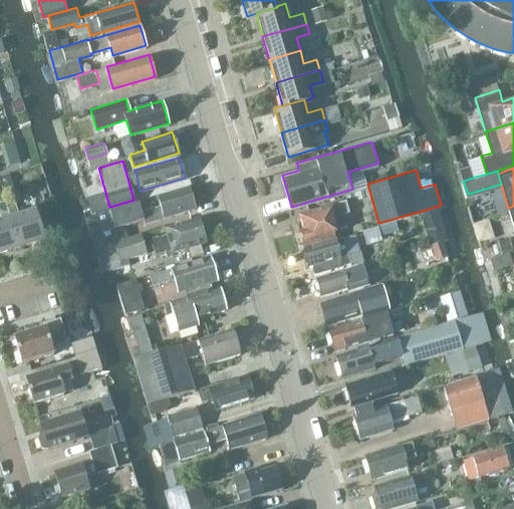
[(160,206),(142,212),(140,202),(109,211),(114,228),(124,225),(144,220),(145,223),(195,208),(189,187),(157,196),(160,206)]
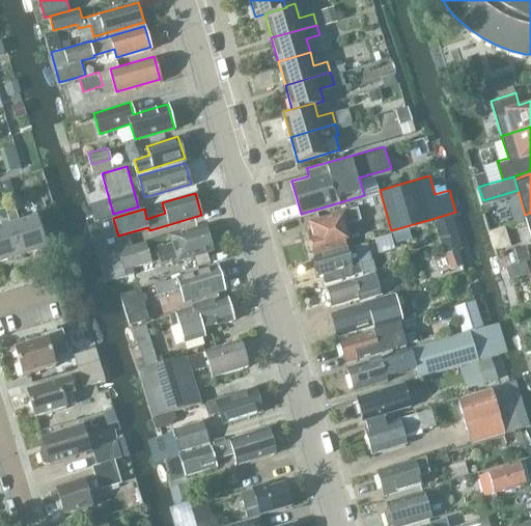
[(311,238),(308,242),(309,248),(314,249),(315,251),(346,242),(340,222),(350,219),(350,221),(361,217),(358,204),(308,219),(312,233),(310,234),(311,238)]
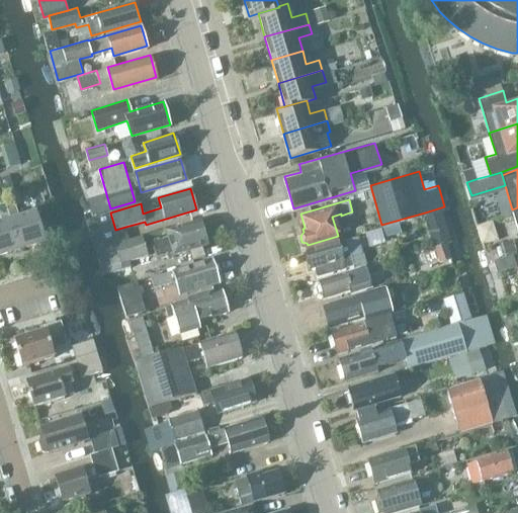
[(15,200),(7,203),(20,248),(46,240),(37,214),(20,218),(15,200)]
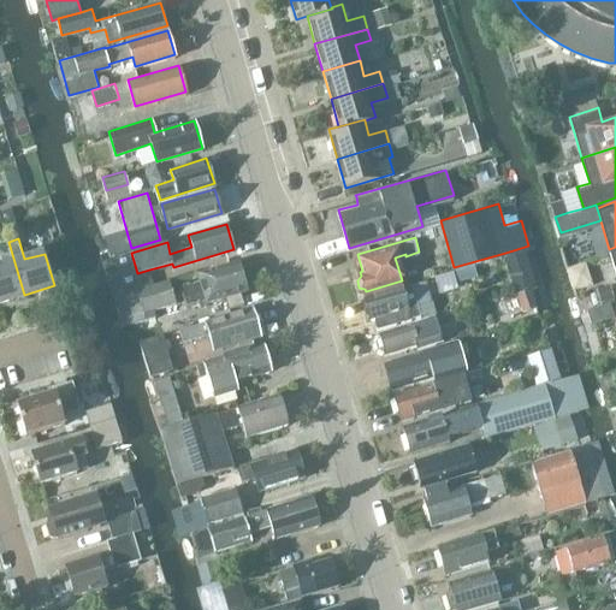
[(0,253),(4,266),(0,266),(0,301),(24,295),(9,242),(0,243),(0,253)]
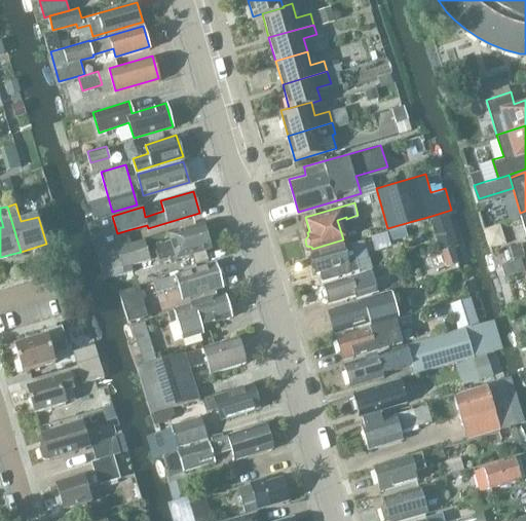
[(448,212),(431,216),(440,247),(461,240),(457,226),(453,227),(448,212)]
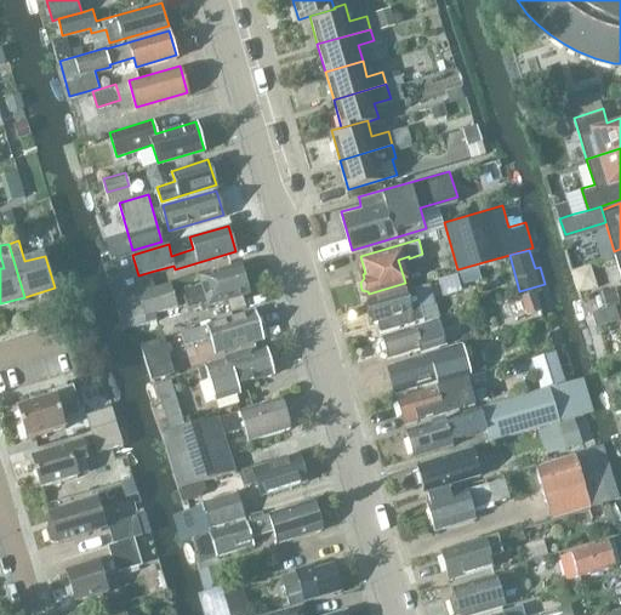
[(138,275),(132,255),(132,252),(115,257),(126,295),(154,286),(151,272),(138,275)]
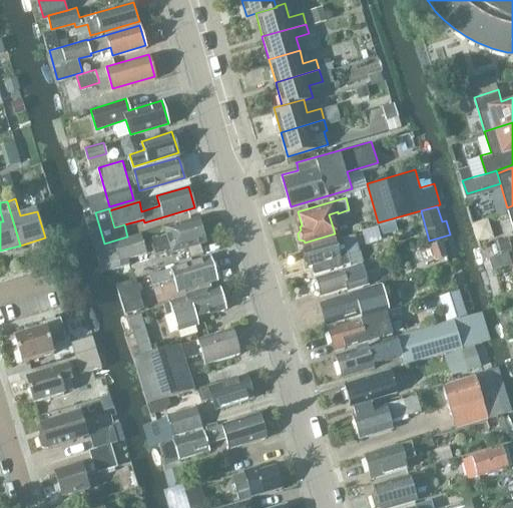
[(155,255),(171,249),(172,251),(187,246),(190,257),(203,254),(200,243),(204,241),(197,217),(164,226),(167,234),(150,239),(155,255)]
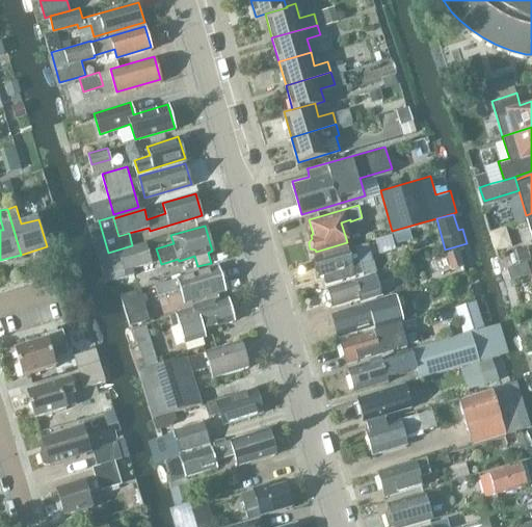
[(324,273),(326,282),(364,270),(365,275),(378,271),(369,240),(355,244),(316,256),(317,259),(314,262),(316,269),(320,271),(321,274),(324,273)]
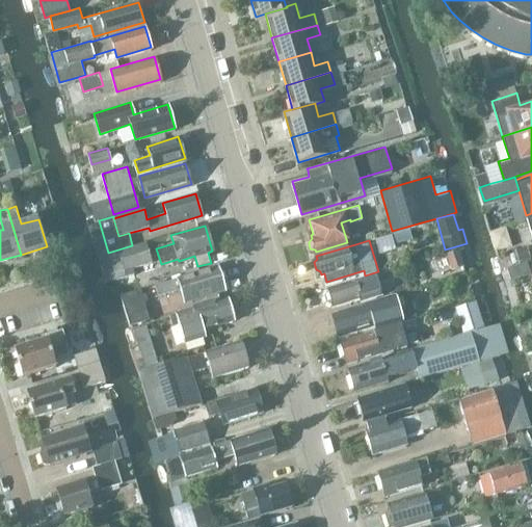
[(124,269),(132,267),(152,261),(147,243),(133,247),(118,252),(124,269)]
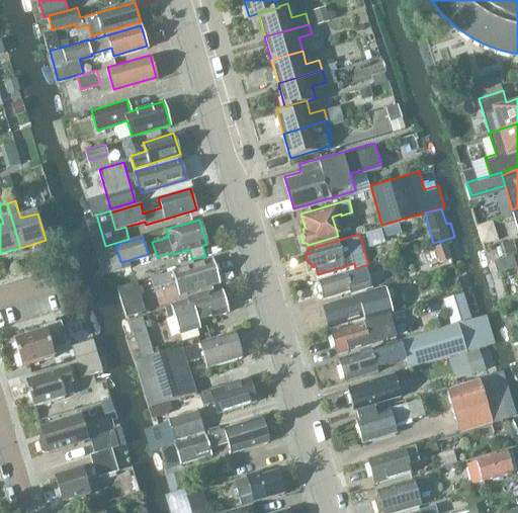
[(128,239),(105,246),(112,270),(131,265),(128,260),(120,262),(115,245),(130,241),(128,239)]
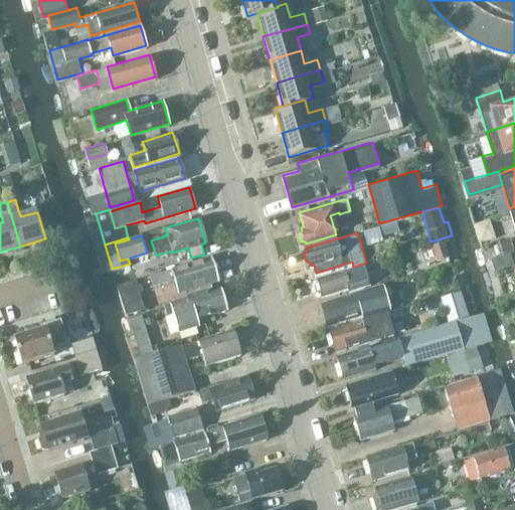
[(431,243),(436,258),(450,252),(445,238),(431,243)]
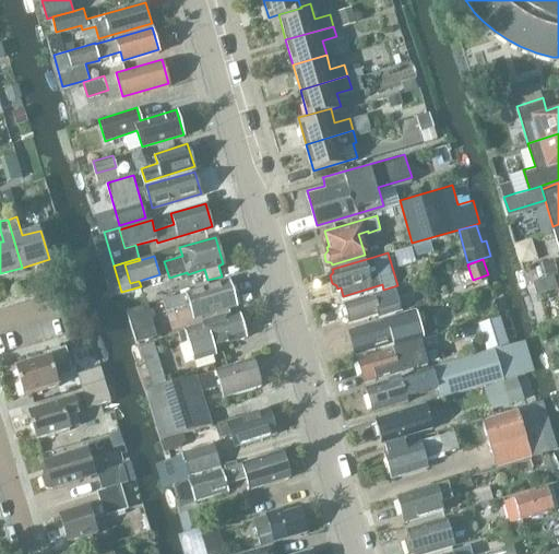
[(228,277),(161,296),(165,310),(189,304),(192,315),(235,302),(228,277)]
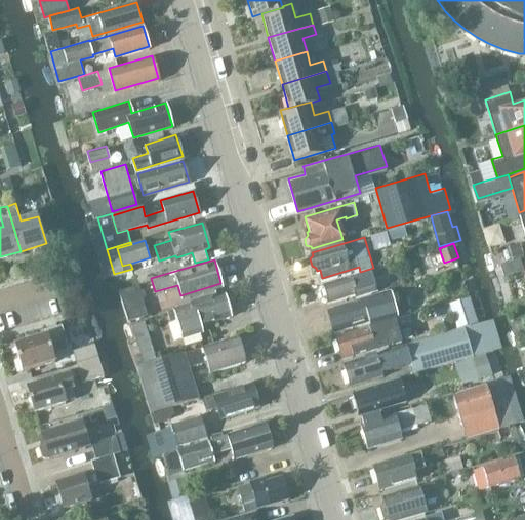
[(323,282),(324,285),(322,289),(323,294),(327,296),(328,300),(356,291),(357,293),(379,286),(374,268),(373,268),(360,272),(323,282)]
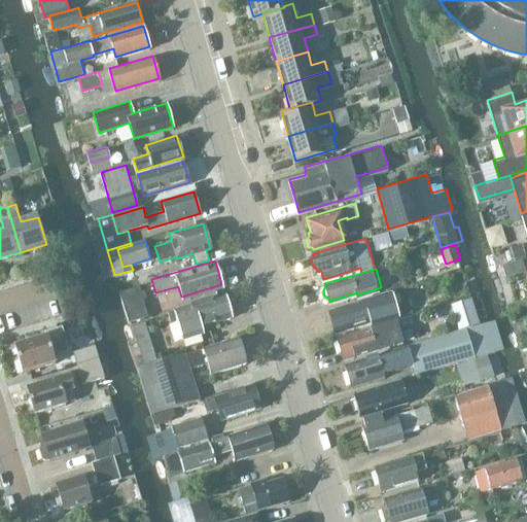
[(135,285),(119,290),(129,320),(144,316),(142,309),(135,285)]
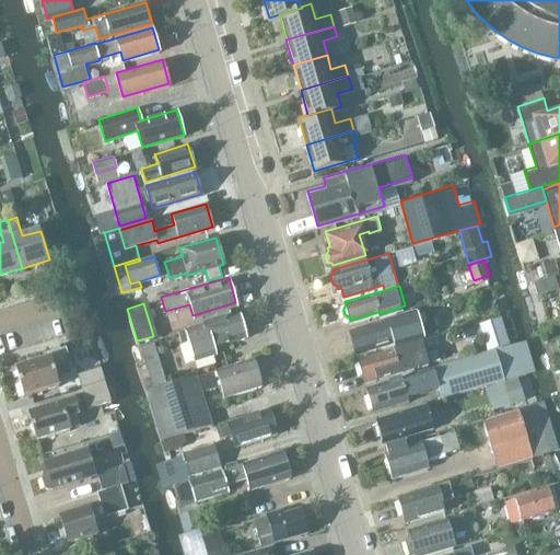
[(398,345),(421,337),(440,332),(431,303),(349,327),(356,351),(397,339),(398,345)]
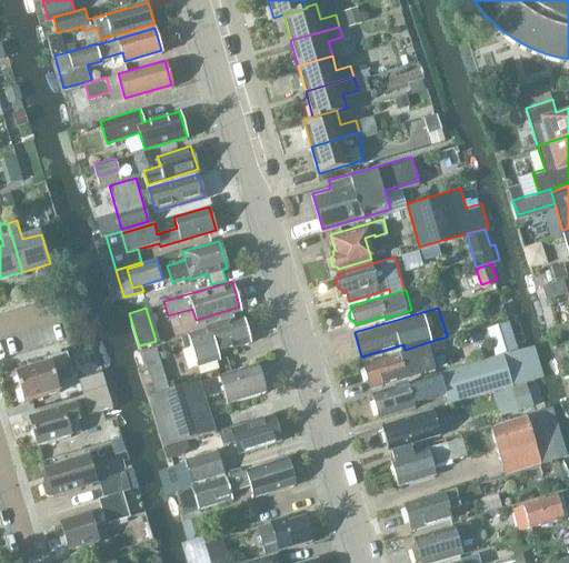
[(185,348),(190,347),(196,365),(221,359),(219,351),(251,341),(250,339),(253,338),(255,335),(252,325),(249,324),(247,325),(245,318),(181,337),(185,348)]
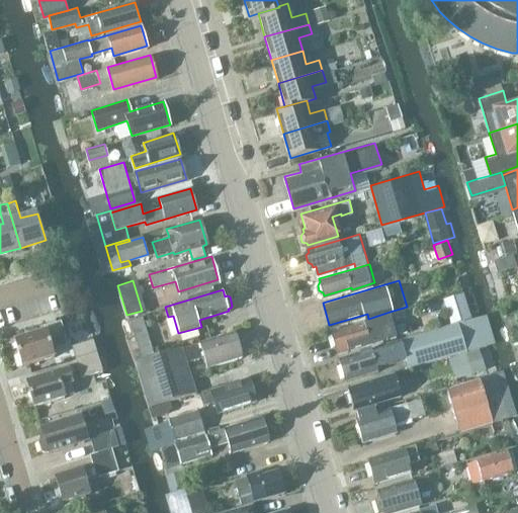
[(463,289),(444,295),(452,322),(459,320),(471,316),(463,289)]
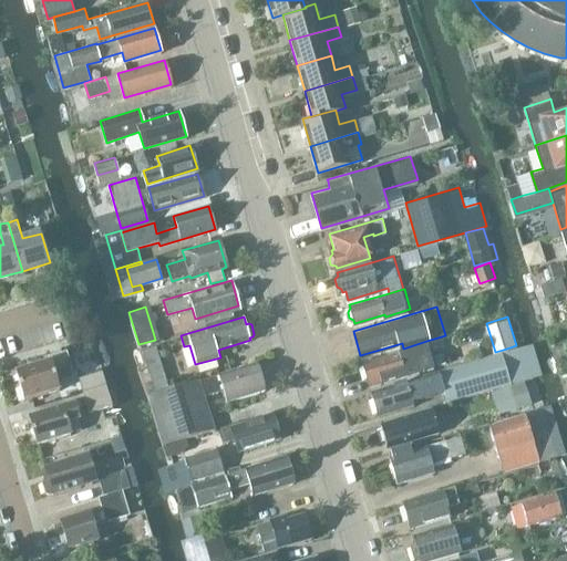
[(426,341),(403,349),(362,361),(370,384),(434,364),(426,341)]
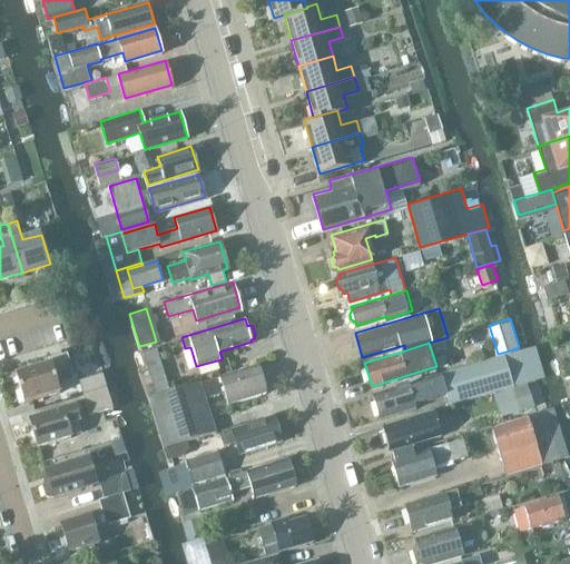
[(157,347),(144,352),(148,369),(163,365),(157,347)]
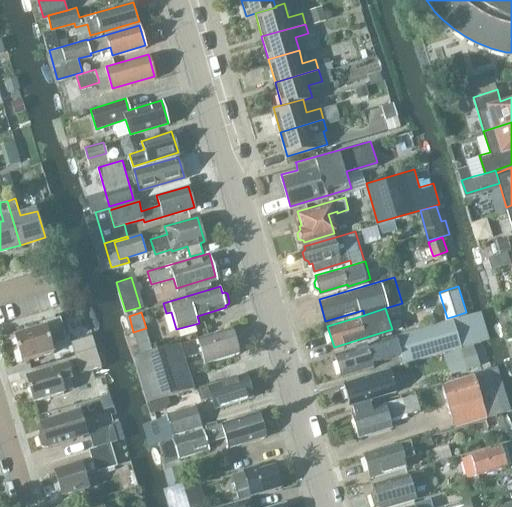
[(50,336),(65,332),(60,315),(45,319),(46,323),(16,333),(23,358),(54,349),(50,336)]
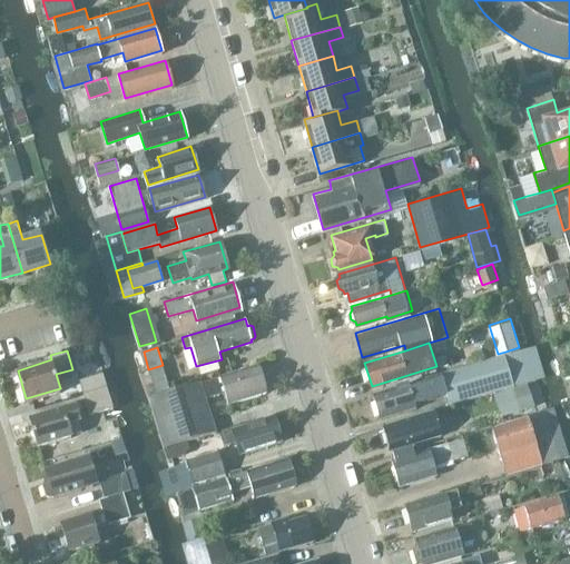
[(495,355),(440,370),(445,392),(449,403),(516,382),(505,352),(498,354),(495,355)]
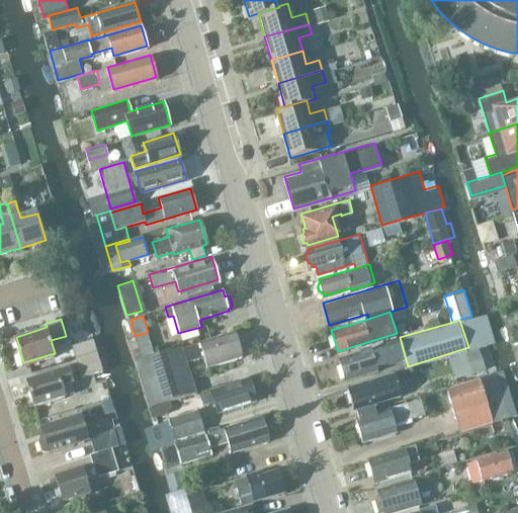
[(235,332),(183,348),(187,362),(205,356),(208,366),(242,355),(241,352),(245,348),(243,342),(238,341),(235,332)]
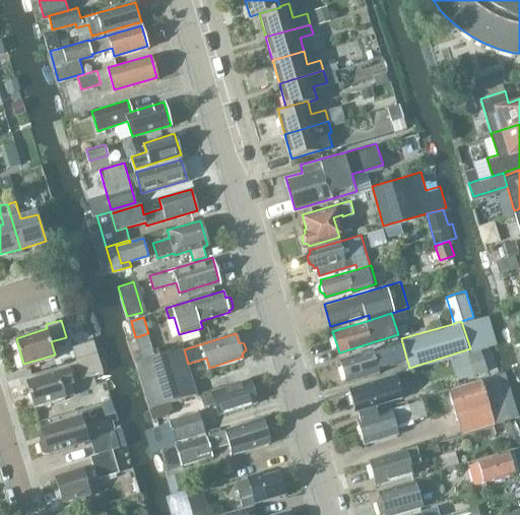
[(72,344),(76,358),(98,351),(93,337),(72,344)]
